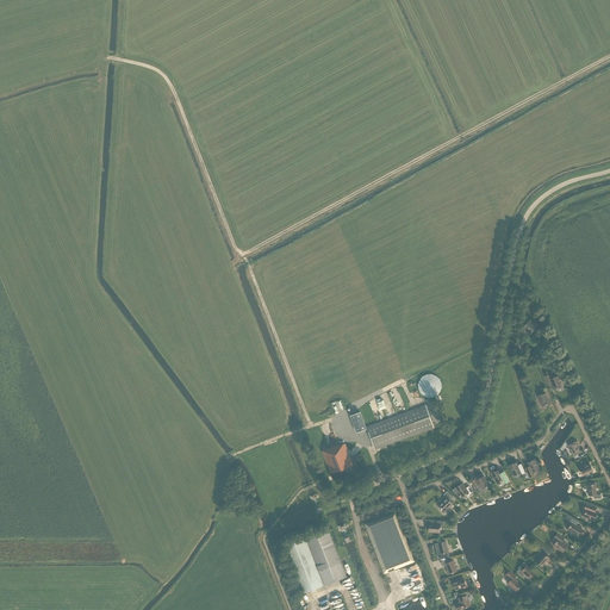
[(539,324),(530,318),(521,330),(529,337),(530,335),(533,336),(536,334),(537,331),(539,328),(537,327),(539,324)]
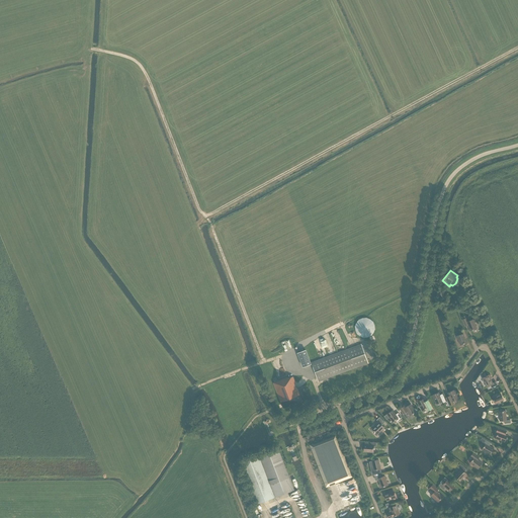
[(465,319),(464,316),(461,318),(462,320),(465,326),(468,325),(470,331),(477,328),(473,320),(467,322),(465,319)]
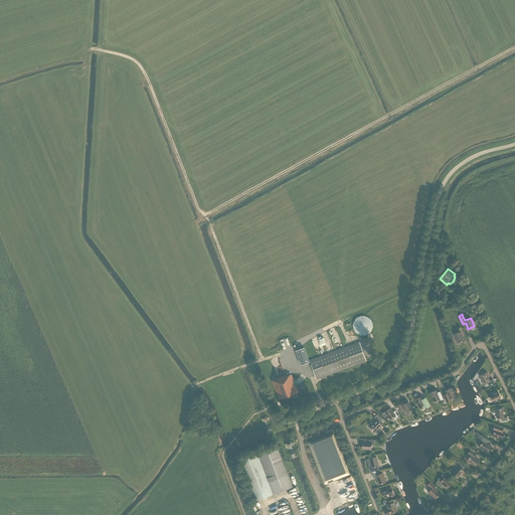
[(365,317),(363,316),(361,317),(360,317),(358,318),(357,319),(356,320),(355,321),(354,323),(353,324),(353,326),(353,328),(354,329),(354,331),(355,331),(356,332),(357,334),(358,335),(360,335),(361,336),(363,336),(365,336),(366,335),(368,335),(369,334),(371,332),(372,331),(372,329),(373,328),(373,326),(373,324),(372,323),(372,321),(371,320),(369,319),(368,318),(366,317),(365,317)]
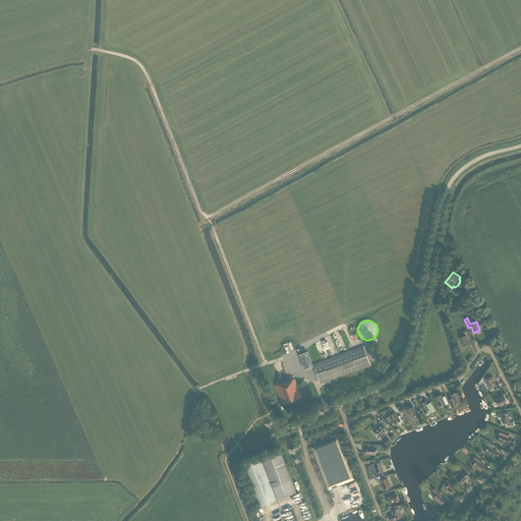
[(463,337),(459,338),(463,347),(469,345),(466,336),(465,334),(462,335),(463,337)]
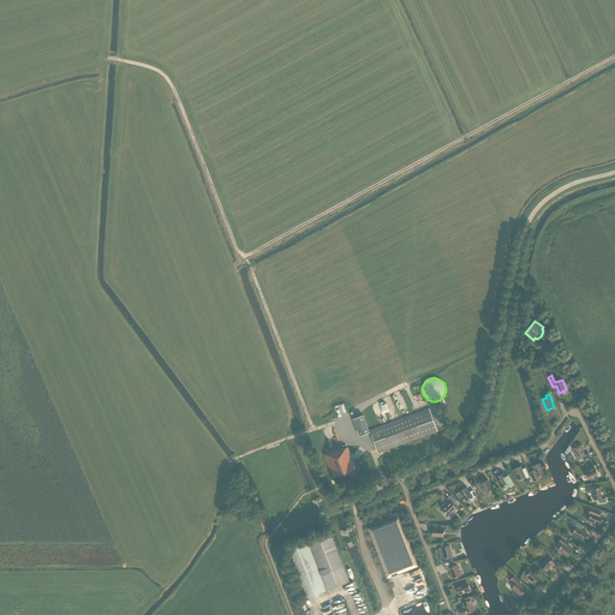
[(429,408),(394,422),(370,431),(377,453),(437,431),(429,408)]
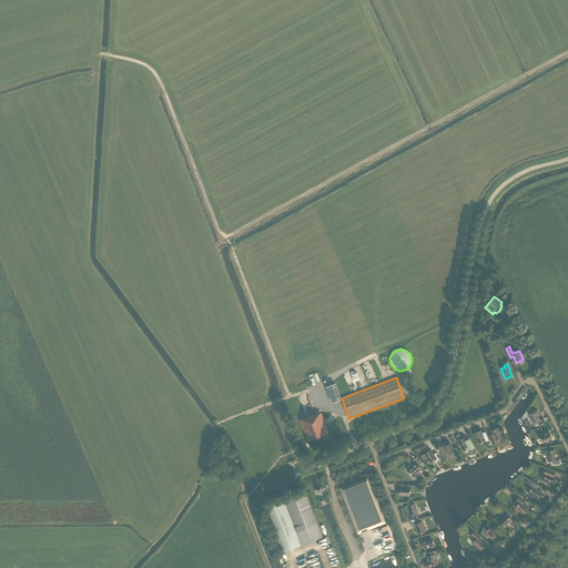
[(342,397),(347,395),(343,383),(337,384),(342,397)]
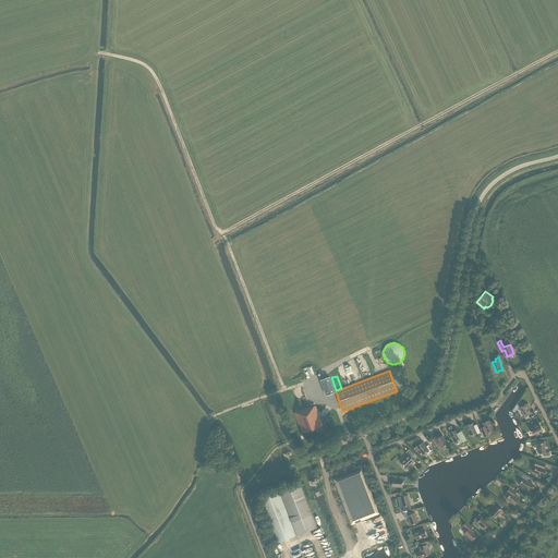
[(336,392),(329,377),(320,380),(326,396),(336,392)]
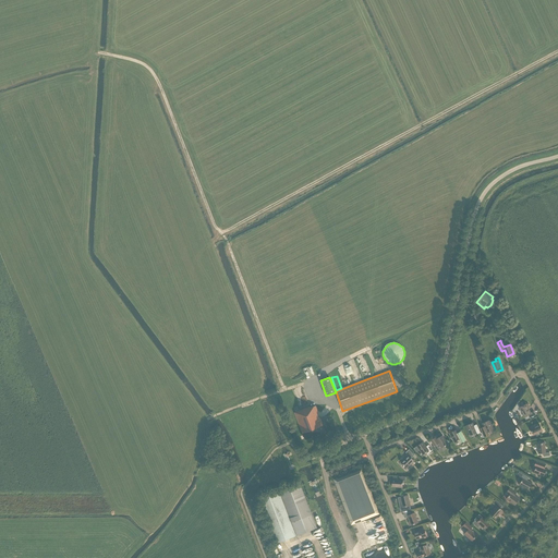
[(531,413),(529,408),(530,408),(529,403),(526,404),(520,408),(524,416),(529,414),(530,417),(536,415),(534,411),(531,413)]
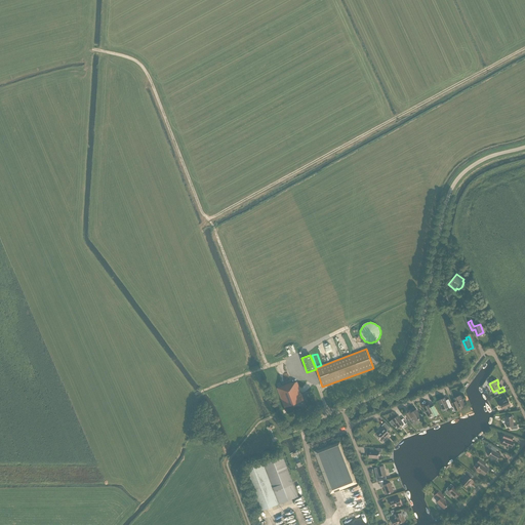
[(287,414),(307,407),(296,382),(291,385),(291,382),(279,388),(279,387),(277,388),(278,388),(277,389),(287,414)]
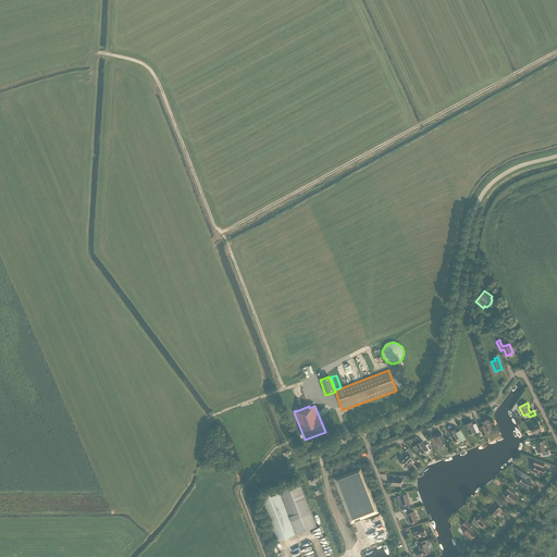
[(489,420),(482,423),(483,425),(479,428),(483,436),(487,434),(486,432),(493,429),(489,420)]
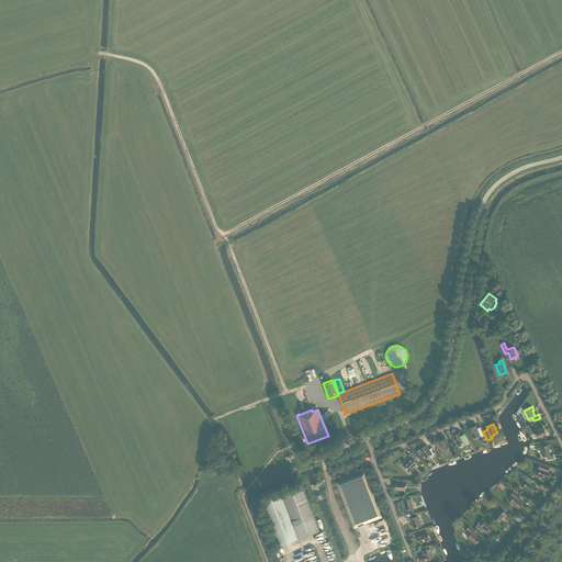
[(476,426),(469,429),(473,439),(480,436),(481,438),(484,436),(482,430),(479,431),(476,426)]
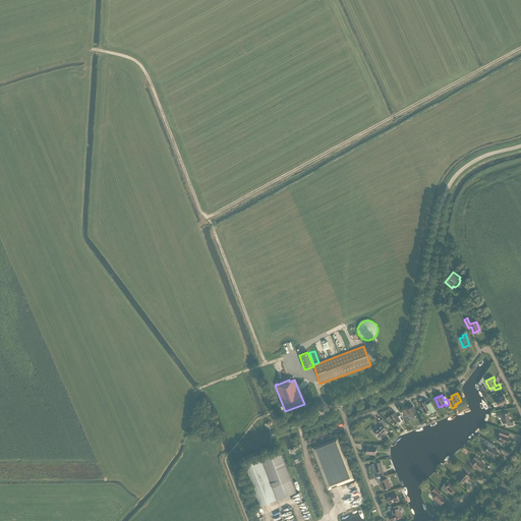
[(507,402),(504,396),(499,398),(498,397),(495,399),(496,400),(495,400),(498,406),(507,402)]
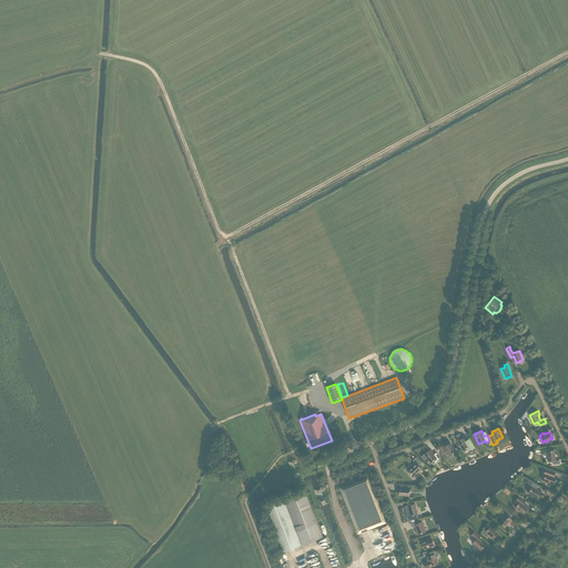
[(464,437),(457,442),(463,450),(469,447),(470,450),(474,448),(470,442),(467,443),(464,437)]
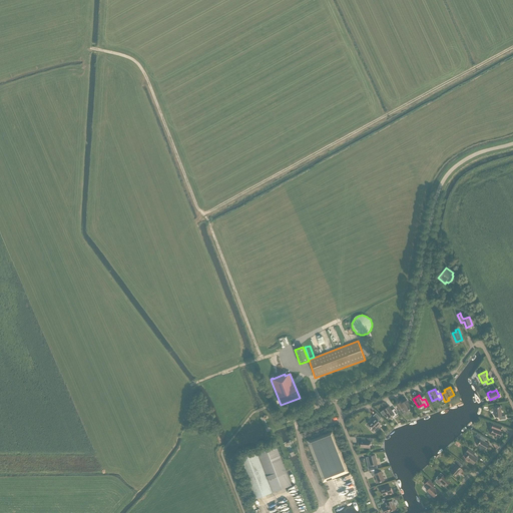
[(412,408),(407,400),(401,404),(400,403),(398,404),(401,409),(403,408),(406,412),(412,408)]
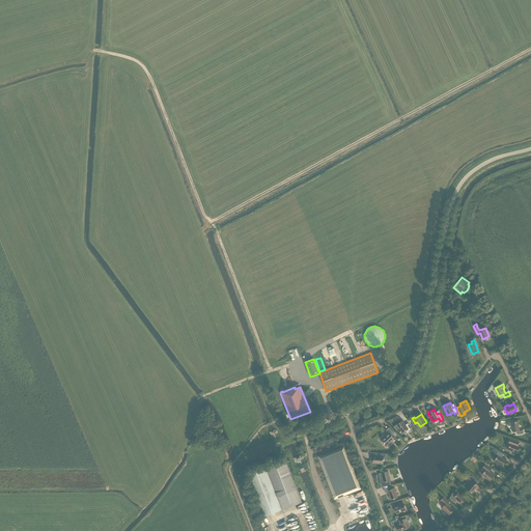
[(412,428),(409,423),(406,425),(402,421),(396,425),(402,432),(408,428),(409,430),(412,428)]
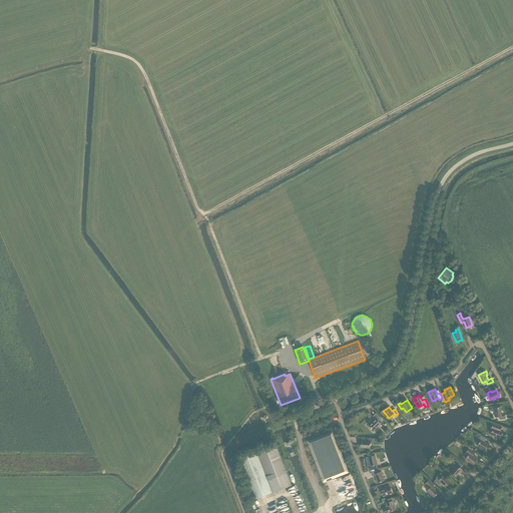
[(500,420),(506,419),(505,416),(502,417),(501,407),(494,408),(495,417),(499,417),(500,420)]
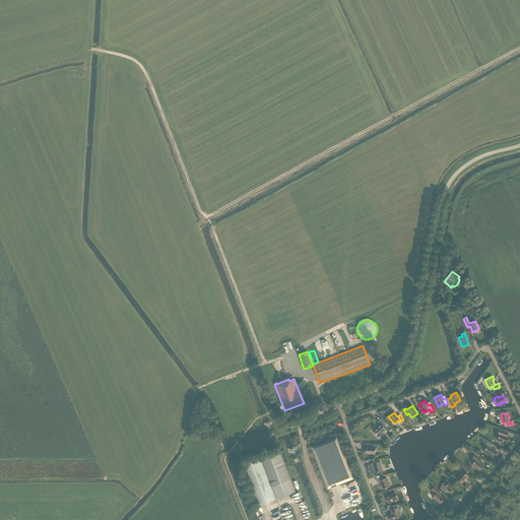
[(386,425),(381,419),(378,423),(381,425),(374,432),(379,437),(386,430),(383,427),(386,425)]
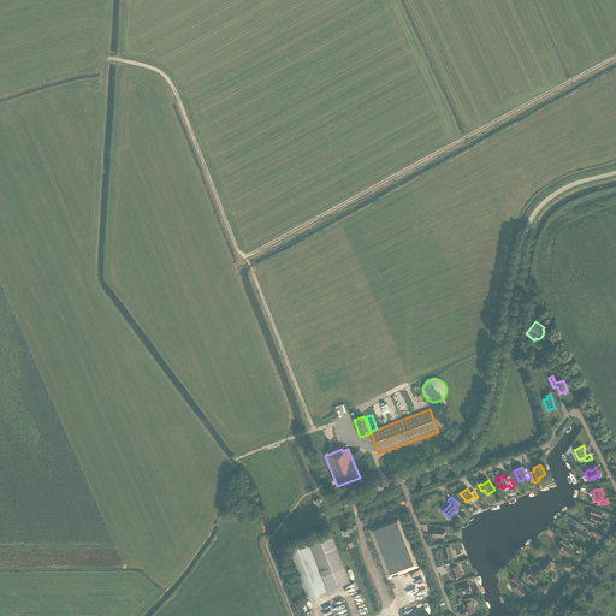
[(603,513),(587,507),(586,511),(591,514),(590,514),(592,515),(591,517),(592,519),(591,521),(590,521),(590,522),(600,526),(603,517),(600,517),(603,513)]
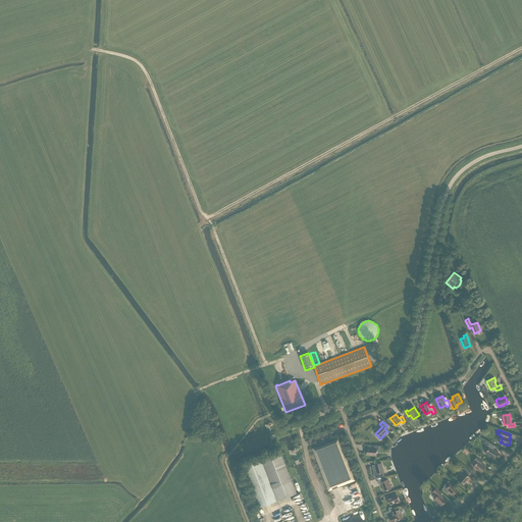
[(338,438),(334,439),(312,449),(328,491),(355,481),(338,438)]
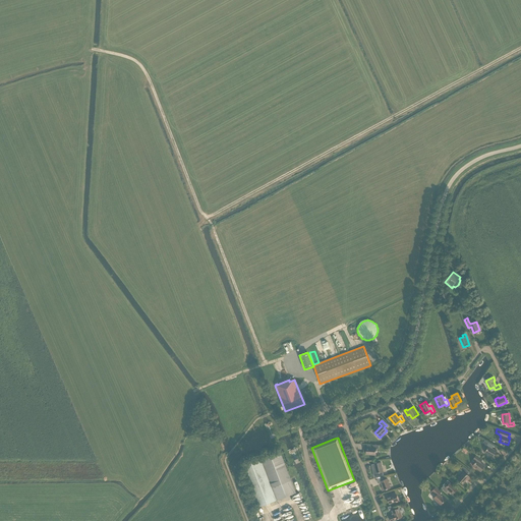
[(494,446),(488,443),(484,441),(482,444),(486,446),(488,447),(484,453),(494,457),(497,451),(491,449),(494,446)]
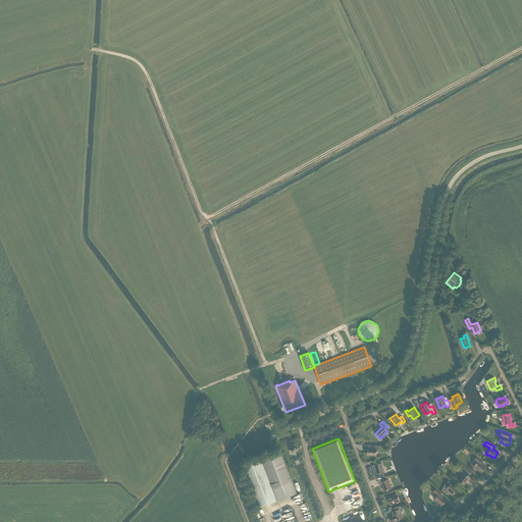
[(379,450),(379,447),(373,446),(373,449),(367,449),(367,456),(376,457),(377,450),(379,450)]
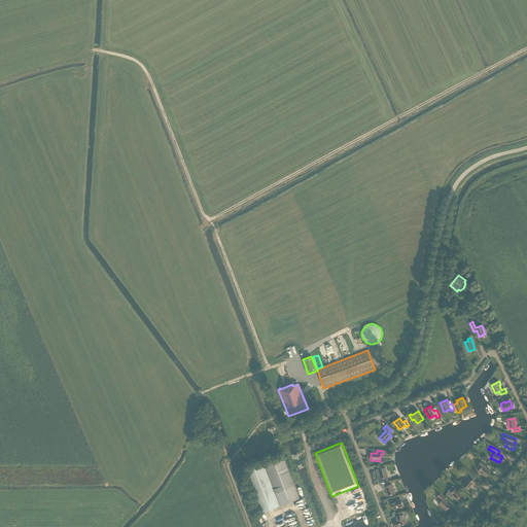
[(284,457),(265,464),(245,471),(261,513),(300,498),(294,486),(284,457)]
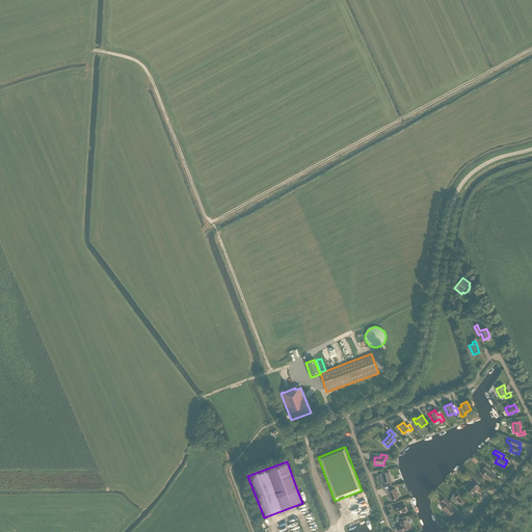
[(493,470),(486,466),(483,469),(486,471),(483,476),(490,482),(495,476),(490,473),(493,470)]
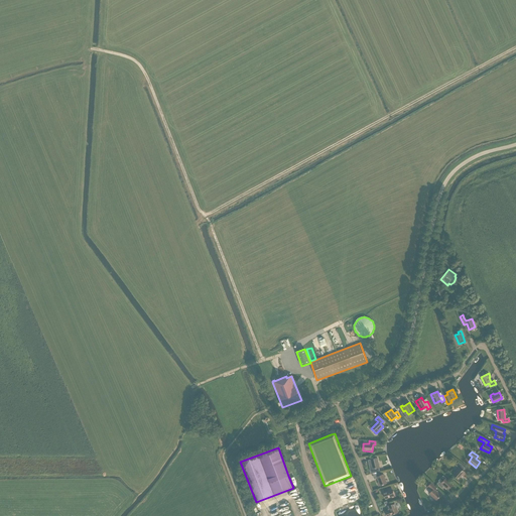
[(377,458),(370,460),(372,466),(369,466),(371,473),(377,472),(376,469),(379,468),(377,458)]
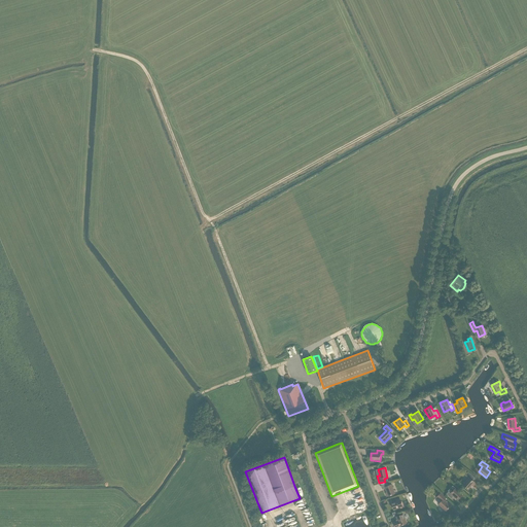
[(465,476),(469,478),(463,485),(468,490),(472,486),(473,487),(476,484),(475,483),(475,482),(472,480),(475,478),(467,472),(465,476)]
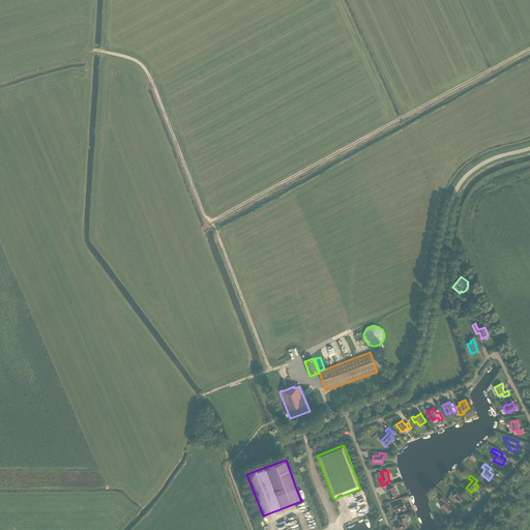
[(390,489),(389,487),(383,489),(384,492),(387,491),(389,495),(387,496),(389,499),(390,499),(398,497),(393,488),(390,489)]
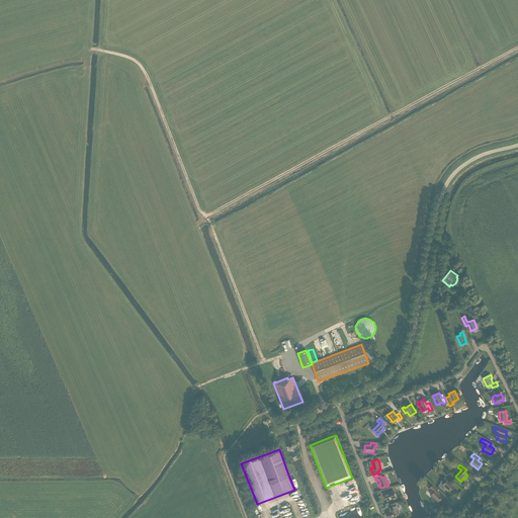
[(454,487),(447,480),(443,485),(441,484),(439,486),(443,490),(445,488),(450,492),(454,487)]
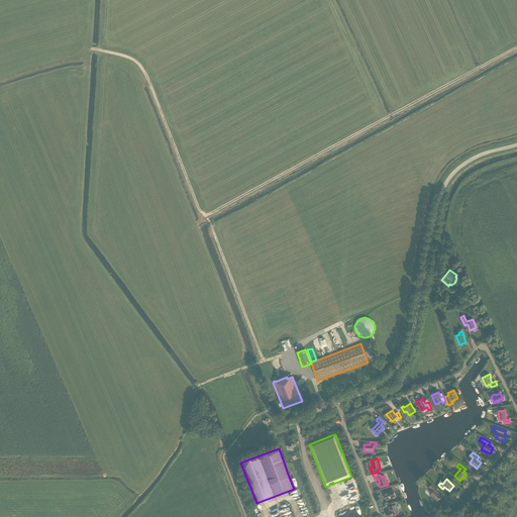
[(432,484),(428,489),(430,490),(430,489),(433,492),(430,495),(437,502),(442,496),(436,491),(437,489),(432,484)]
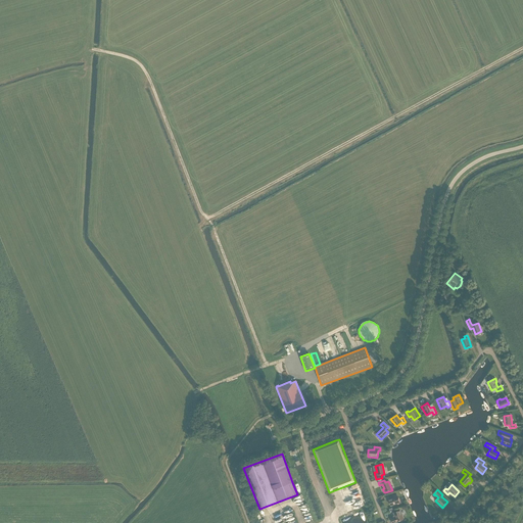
[(397,496),(396,494),(393,496),(393,497),(388,500),(391,507),(399,503),(397,496)]
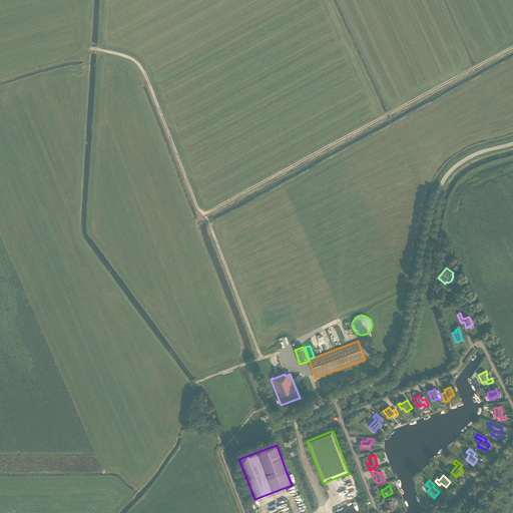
[(390,512),(396,509),(393,500),(386,503),(387,506),(384,507),(385,509),(383,510),(383,512),(385,512),(389,512),(390,512)]
